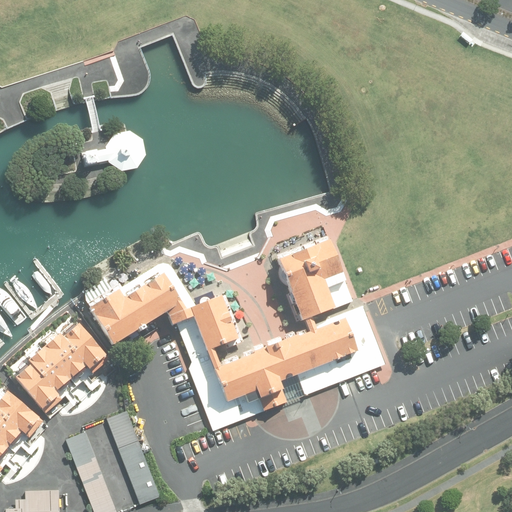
[(104,149),(106,161),(106,163),(120,172),(125,171),(135,169),(144,156),(141,140),(127,131),(112,134),(103,147),(104,149)]
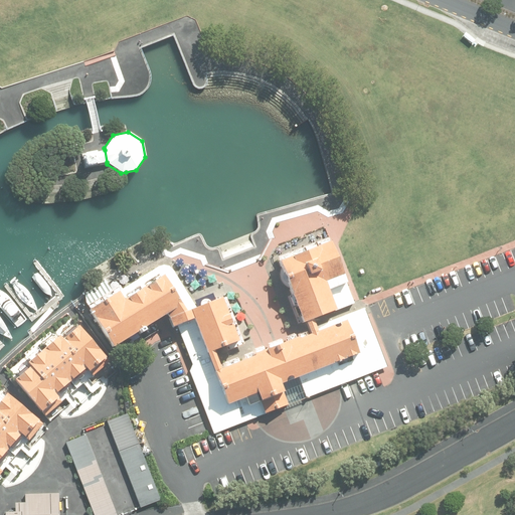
[(97,158),(98,164),(107,162),(105,150),(95,152),(97,158)]
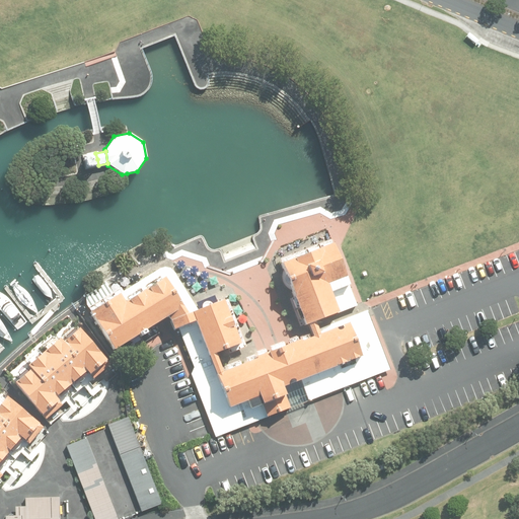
[(98,165),(97,159),(95,153),(89,154),(82,156),(84,163),(85,170),(92,168),(98,167),(98,165)]
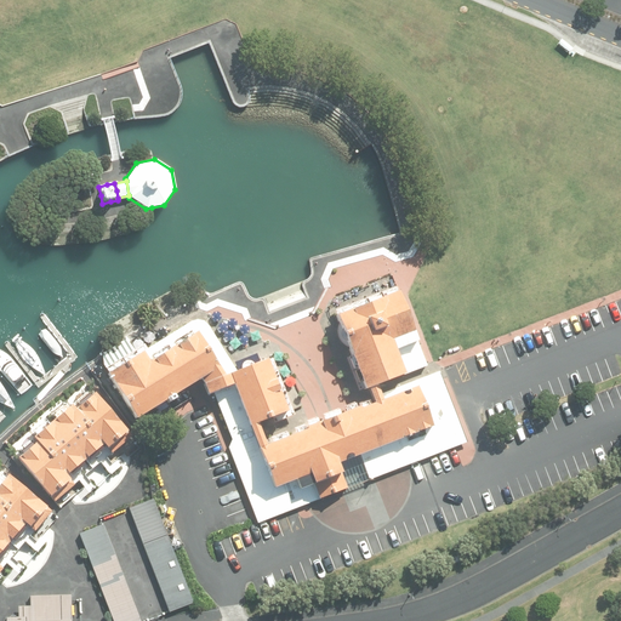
[(369,396),(371,402),(331,416),(265,442),(261,432),(256,422),(286,410),(265,357),(223,374),(195,330),(147,359),(140,346),(102,369),(112,383),(135,417),(199,376),(206,393),(232,382),(252,436),(273,486),(295,477),(298,488),(313,482),(319,499),(358,483),(368,479),(359,454),(431,425),(415,383),(380,398),(377,392),(375,385),(426,365),(398,289),(335,314),(369,396)]
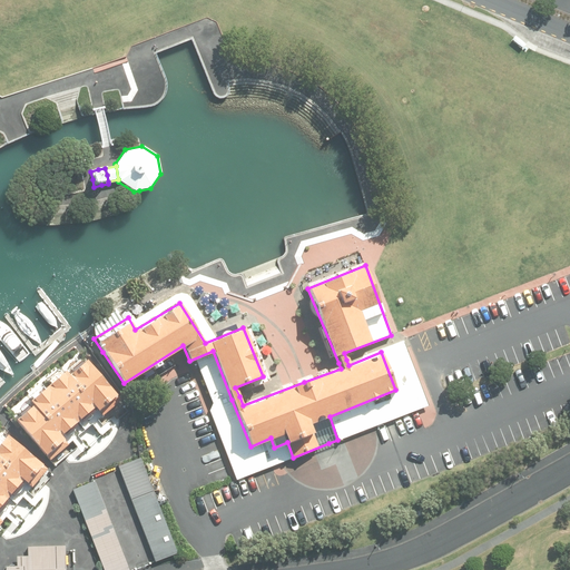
[(102,420),(104,421),(121,404),(90,367),(72,383),(68,379),(32,409),(36,414),(19,428),(49,464),(50,463),(52,465),(70,450),(68,446),(85,432),(86,434),(102,420)]
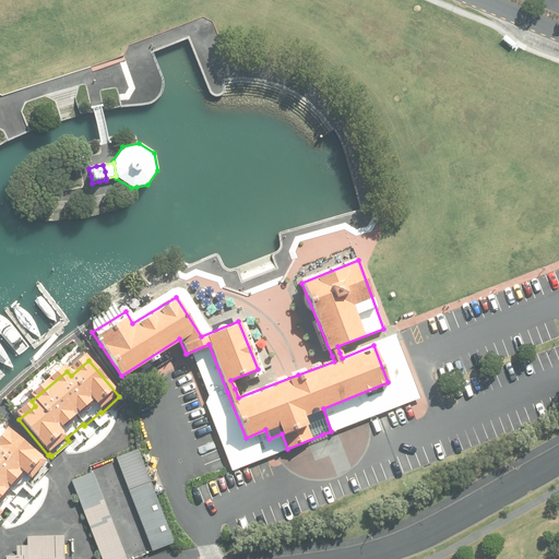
[(0,444),(0,521),(4,516),(0,511),(0,510),(26,480),(30,483),(31,482),(33,484),(48,465),(10,435),(0,444)]
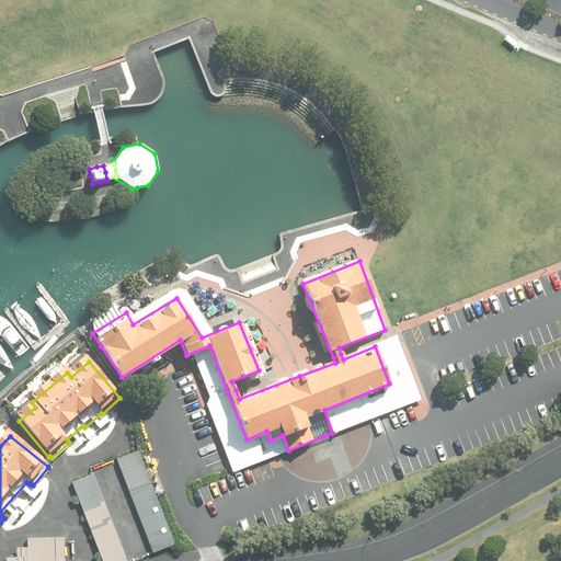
[(138,450),(116,459),(152,552),(174,545),(138,450)]
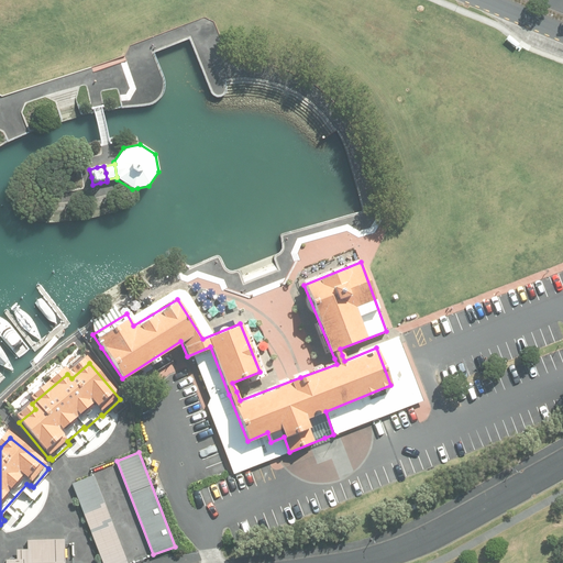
[(127,562),(94,475),(72,484),(101,562),(127,562)]
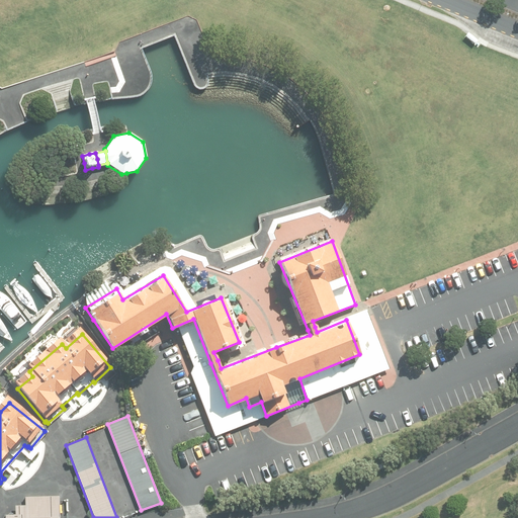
[(20,508),(20,516),(6,517),(60,517),(60,498),(25,499),(26,508),(20,508)]
